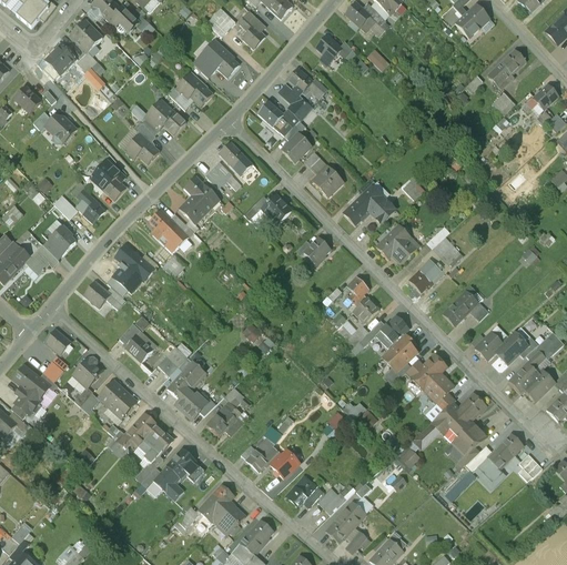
[(49,6),(42,0),(28,0),(26,3),(17,13),(32,26),(40,17),(49,6)]
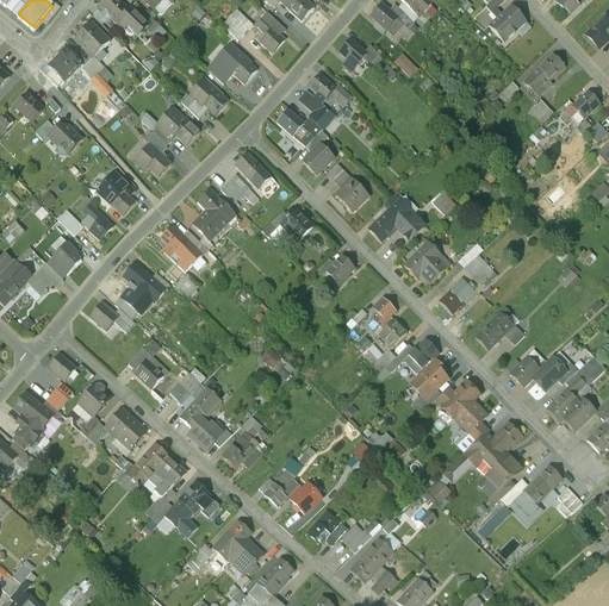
[(130,7),(122,0),(105,0),(101,5),(101,6),(101,11),(107,16),(110,16),(111,14),(125,27),(131,20),(142,30),(149,22),(136,10),(135,12),(130,7)]
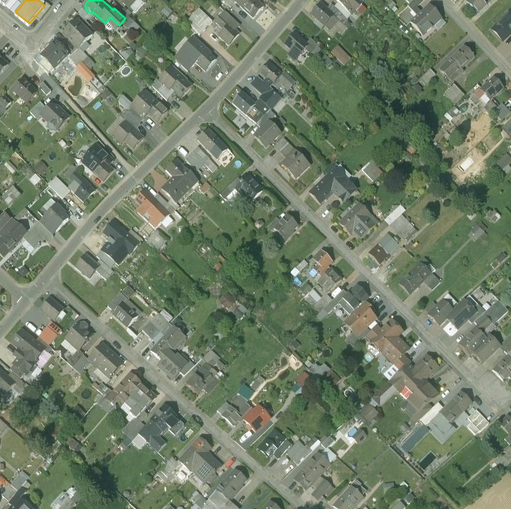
[(115,0),(109,6),(113,10),(114,8),(125,18),(129,14),(115,0)]
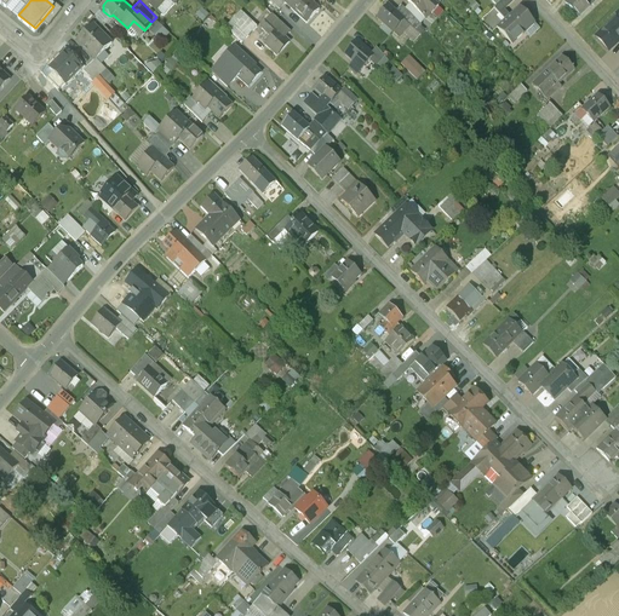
[(303,4),(296,11),(308,21),(320,7),(313,0),(307,0),(303,4)]
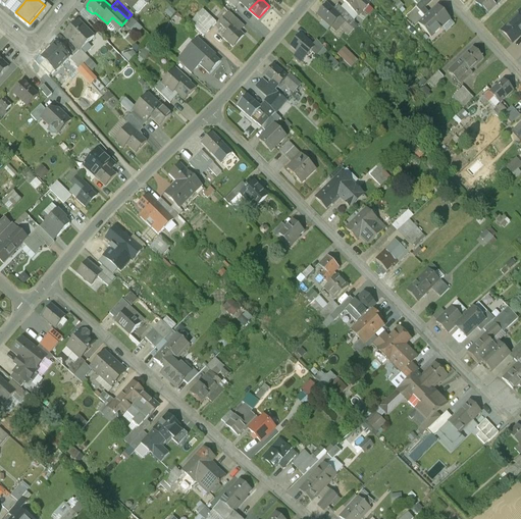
[(345,0),(346,1),(349,5),(358,13),(358,12),(362,8),(364,10),(369,4),(364,0),(345,0)]
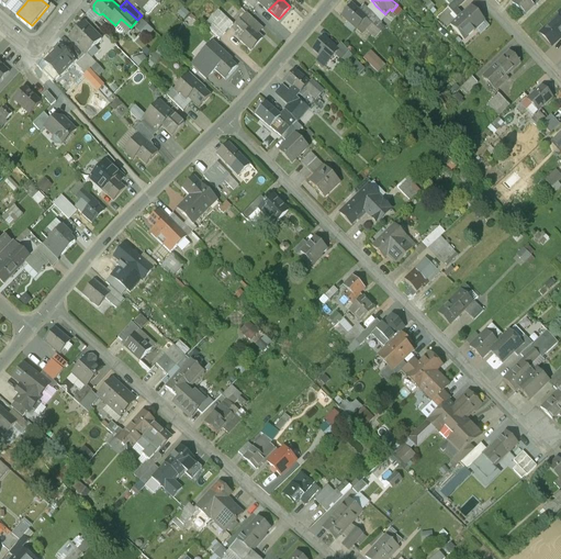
[(453,0),(449,4),(453,10),(464,0),(453,0)]
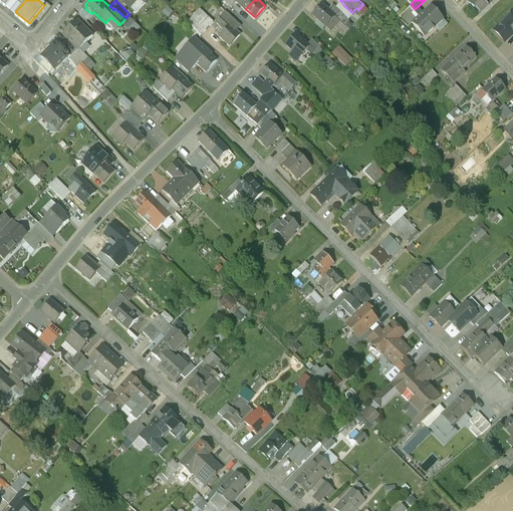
[(470,0),(479,11),(488,2),(486,0),(470,0)]
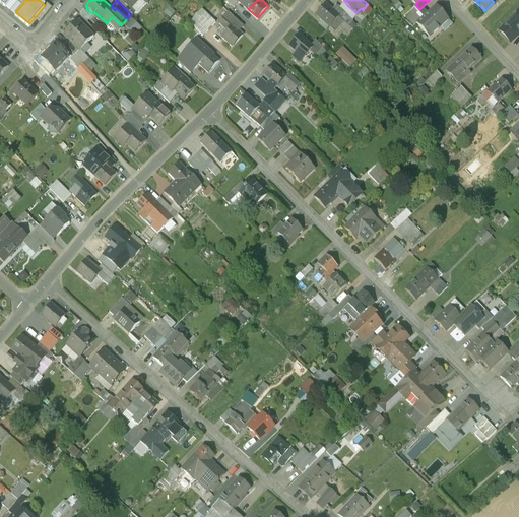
[(45,5),(37,15),(41,19),(53,5),(48,1),(45,5)]
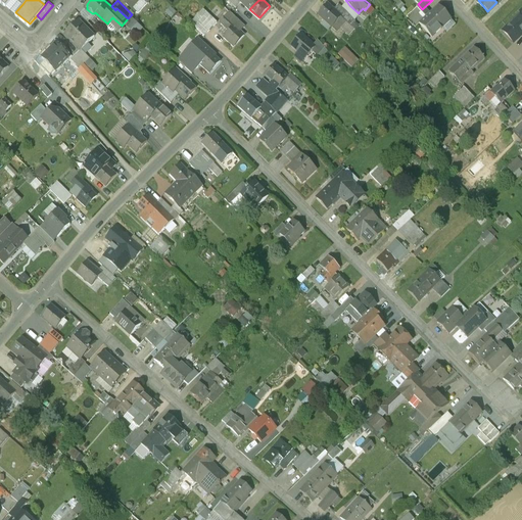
[(349,5),(346,1),(342,6),(345,9),(354,18),(360,13),(359,12),(359,13),(349,5)]
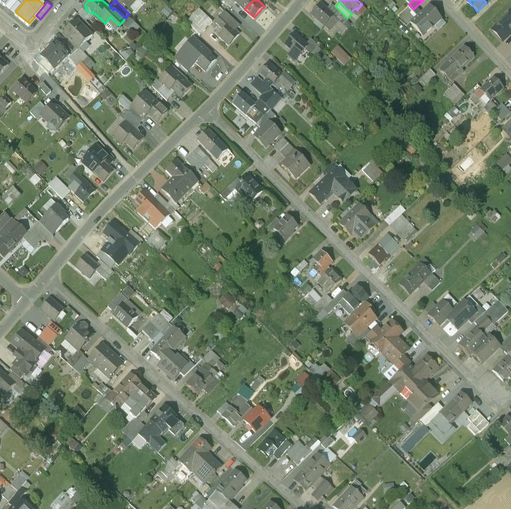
[(321,2),(311,14),(329,30),(340,18),(327,7),(321,2)]
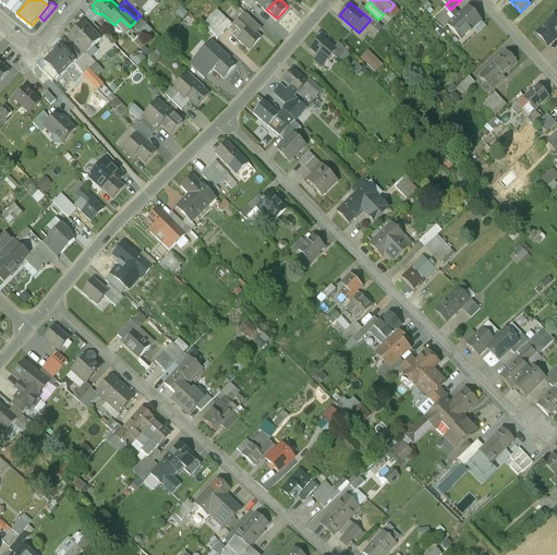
[(365,7),(361,3),(356,8),(364,14),(368,10),(365,7)]
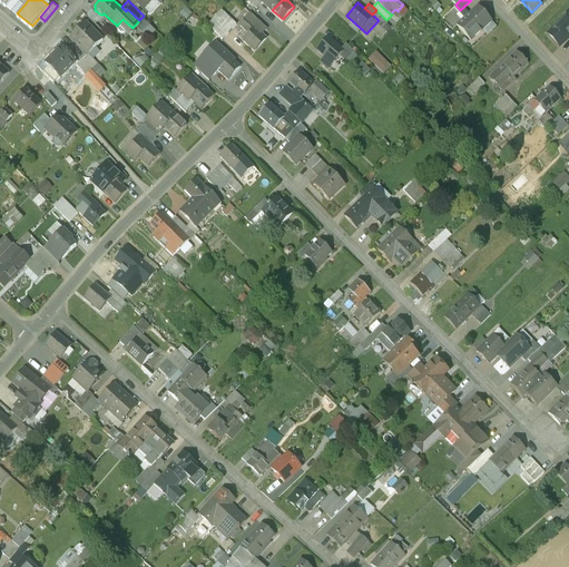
[(480,5),(459,23),(472,39),(493,19),(480,5)]
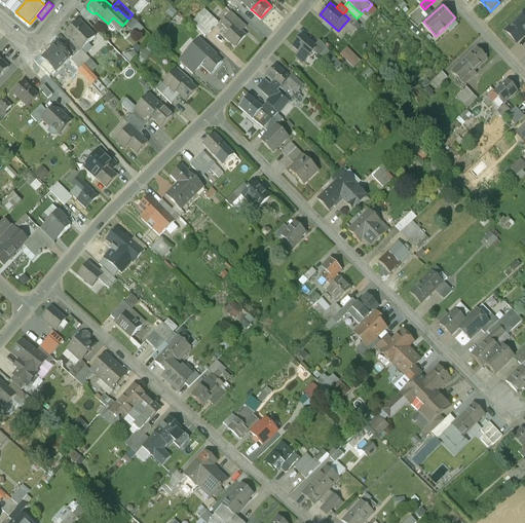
[(524,9),(505,28),(517,40),(524,32),(524,9)]
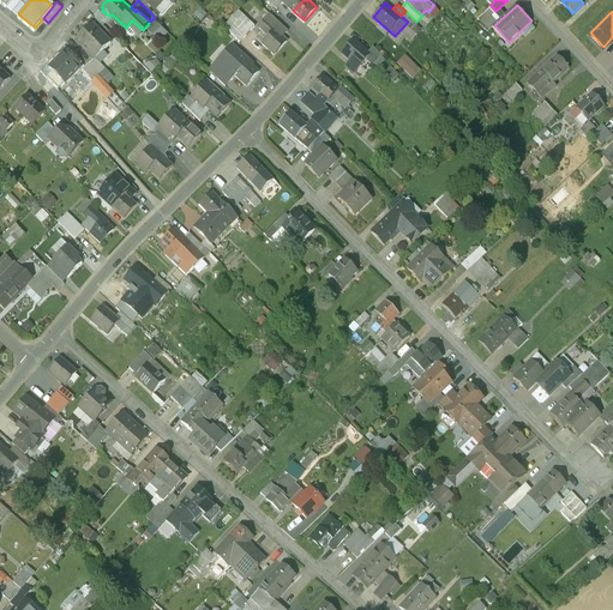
[(244,14),(229,30),(241,40),(256,24),(244,14)]
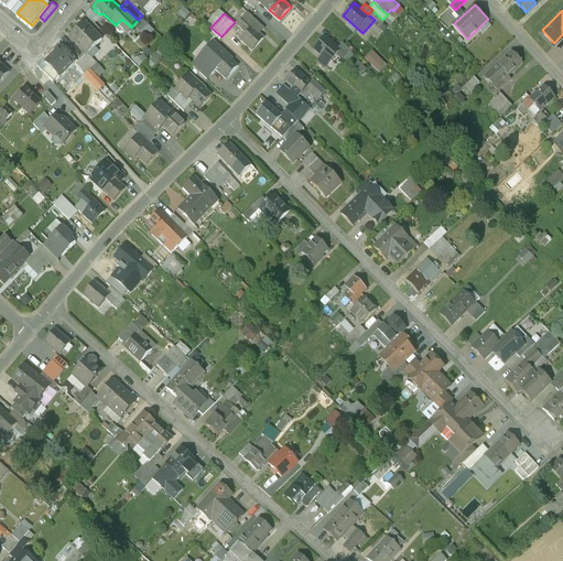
[(94,30),(85,21),(86,20),(85,20),(71,34),(87,51),(88,52),(103,38),(95,29),(94,30)]
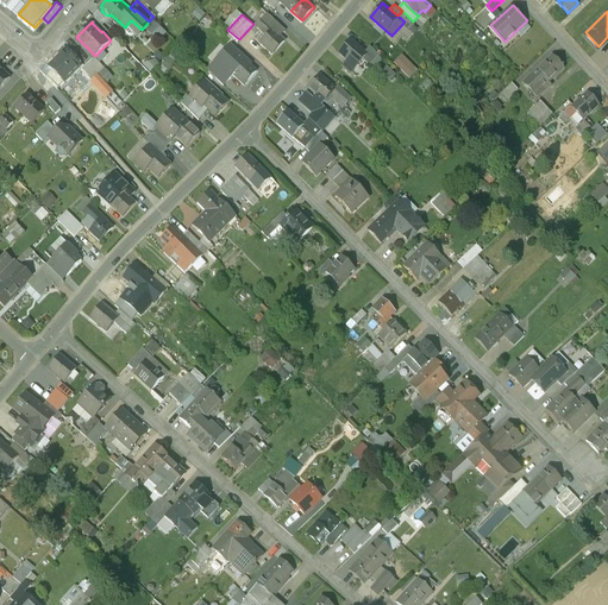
[(270,23),(263,30),(268,35),(274,29),(273,27),(274,26),(270,23)]
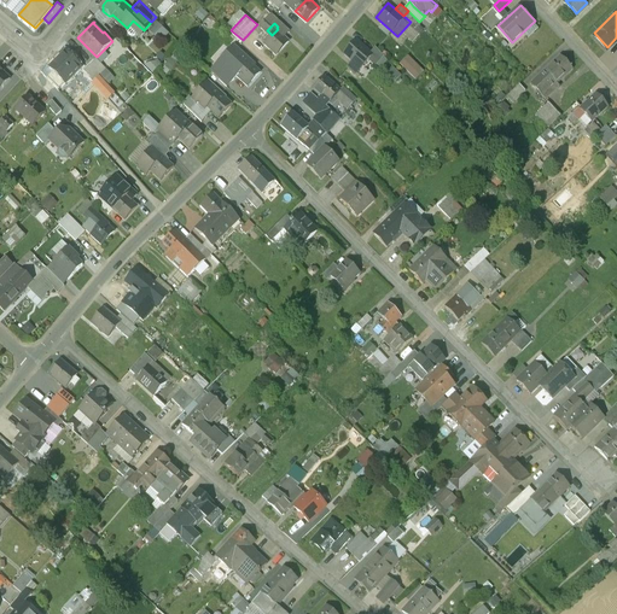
[(272,35),(266,44),(277,53),(289,40),(278,29),(272,35)]
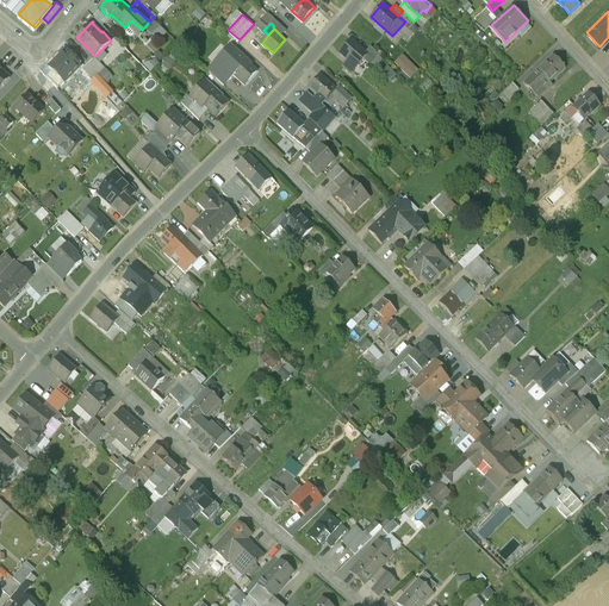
[(350,38),(336,55),(345,62),(340,68),(347,75),(367,51),(366,50),(350,38)]
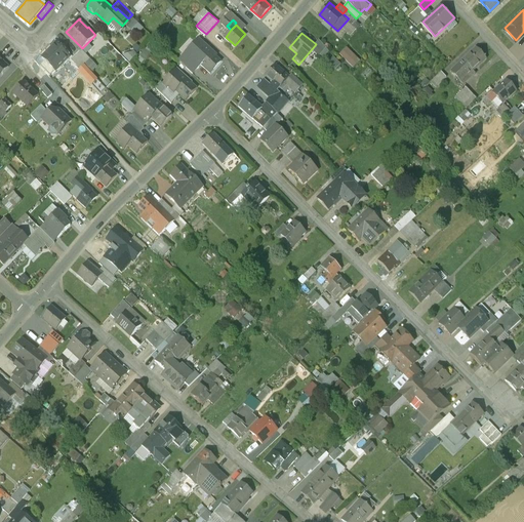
[(217,53),(200,38),(191,47),(192,51),(198,57),(202,52),(207,56),(201,63),(202,63),(211,72),(222,59),(216,54),(217,53)]
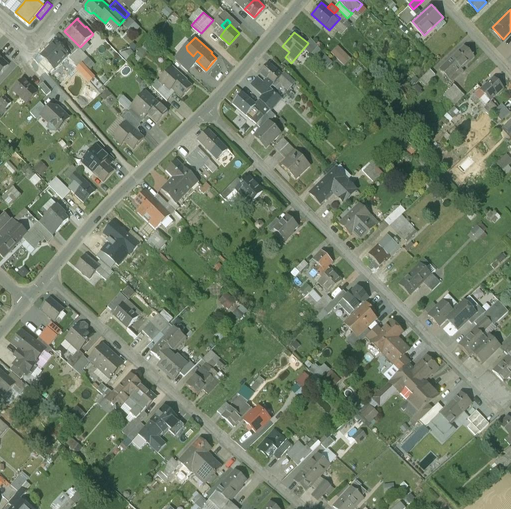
[(311,37),(307,42),(308,43),(314,49),(318,44),(311,37)]
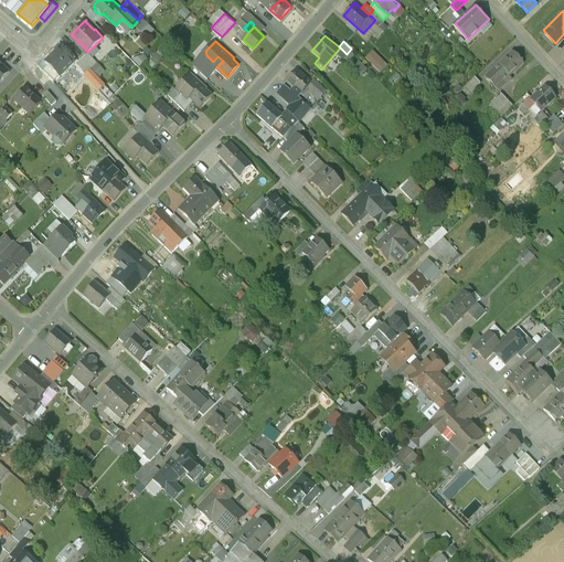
[(75,60),(61,45),(48,59),(61,73),(75,60)]
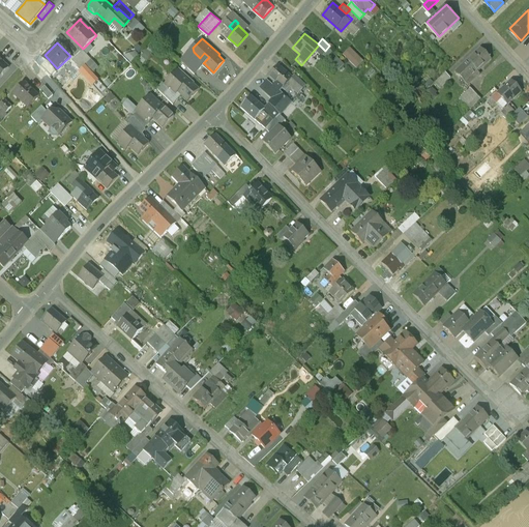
[(344,52),(357,65),(364,58),(351,44),(344,52)]
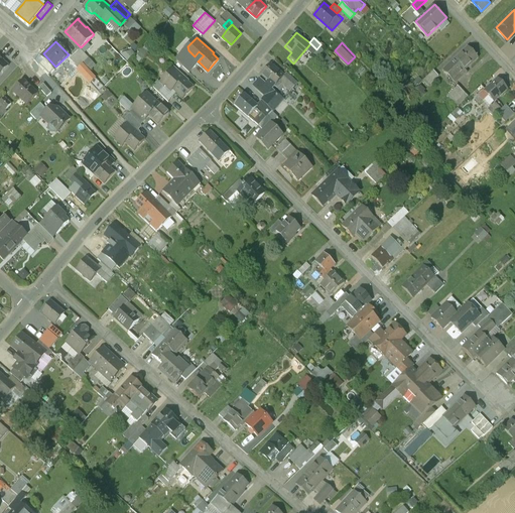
[(469,45),(457,56),(466,68),(479,55),(469,45)]
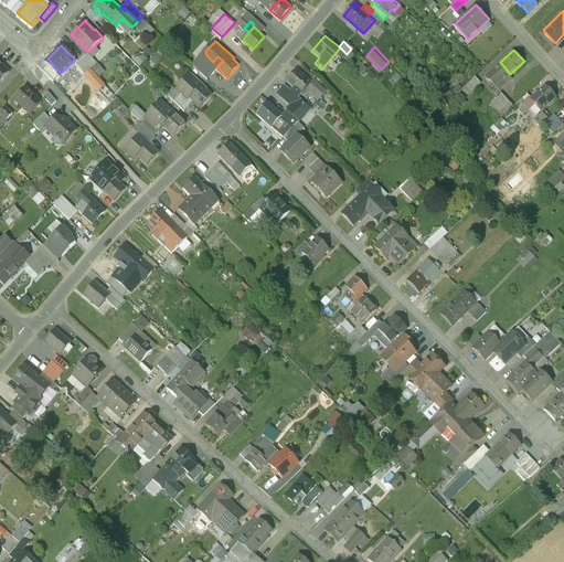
[(88,52),(87,51),(82,56),(92,67),(98,62),(88,52)]
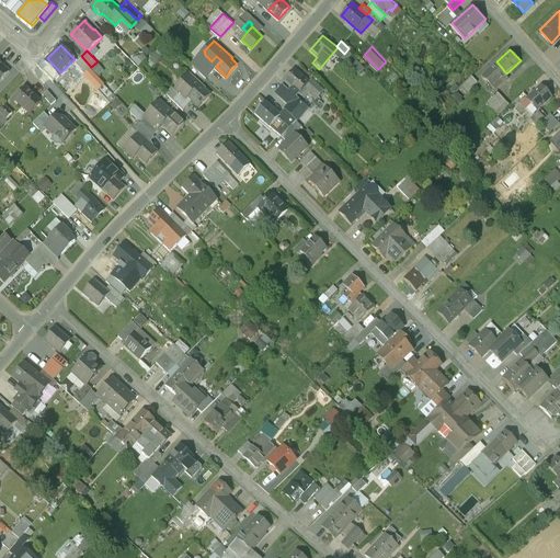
[(91,67),(81,56),(76,61),(86,72),(91,67)]
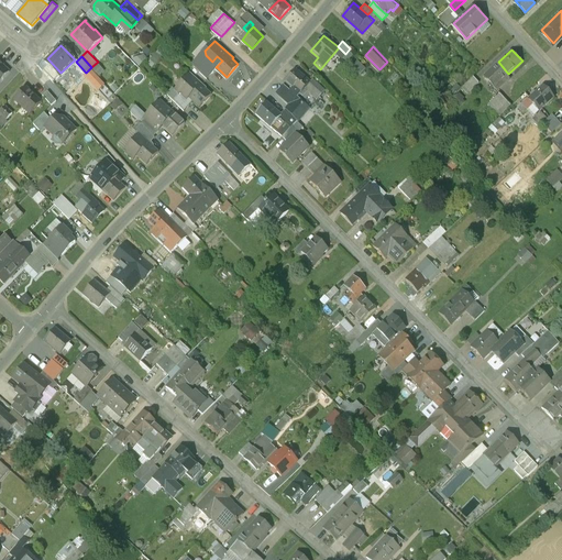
[(215,69),(200,56),(193,64),(207,77),(215,69)]
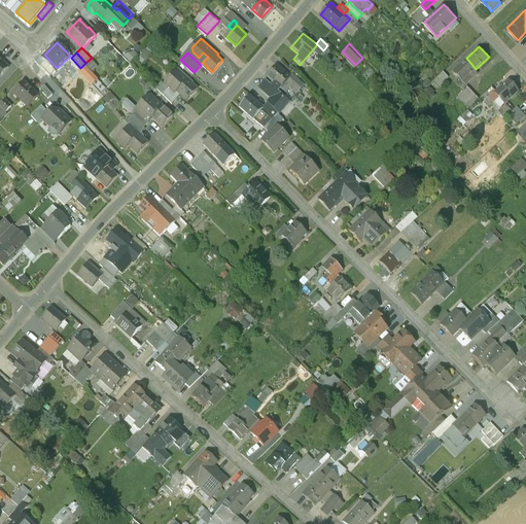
[(330,59),(338,65),(342,60),(336,54),(330,59)]
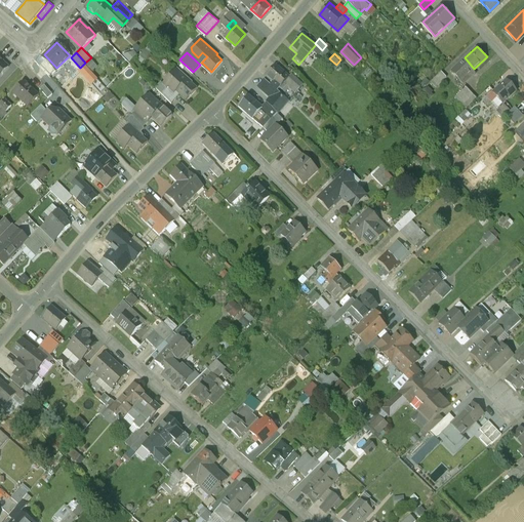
[(0,54),(0,74),(9,65),(0,54)]
